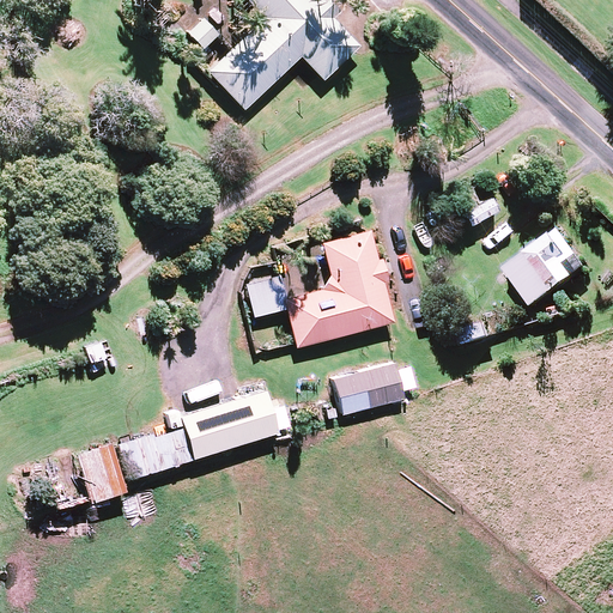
[(357,48),(313,0),(246,0),(265,20),(208,72),(242,109),(299,56),(321,80),(357,48)]
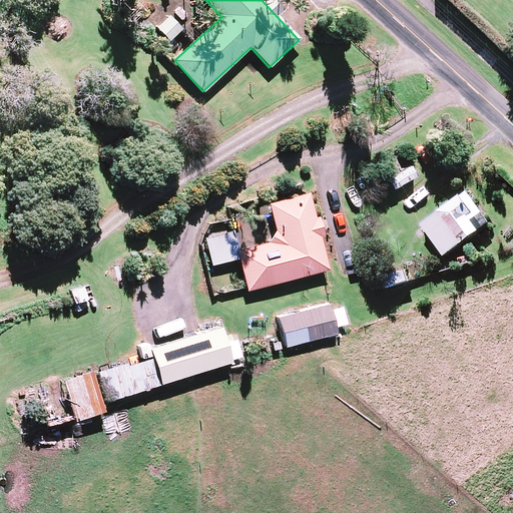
[(181,29),(169,16),(156,27),(169,40),(181,29)]
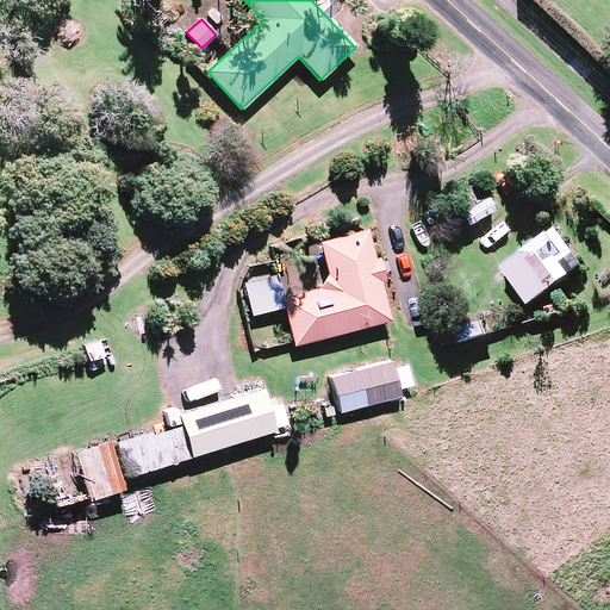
[(493,210),(487,198),(459,212),(466,225),(493,210)]
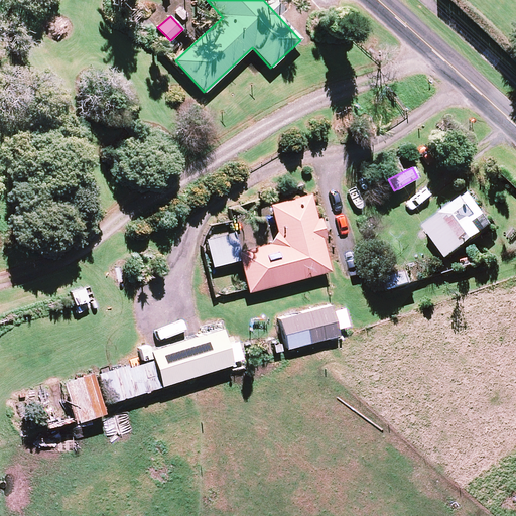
[(329,272),(319,236),(324,235),(319,218),(315,219),(309,196),(270,206),(279,242),(249,250),(244,231),(206,240),(212,267),(241,260),(249,291),(329,272)]
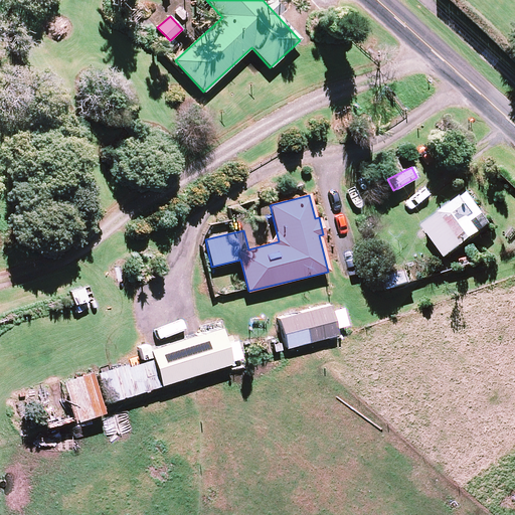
[(495,227),(472,196),(426,229),(450,261),(495,227)]
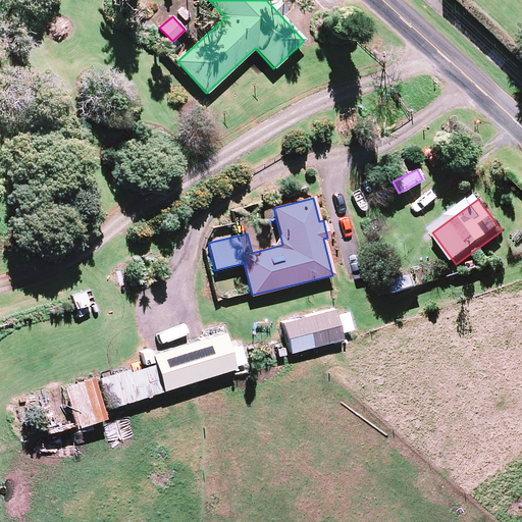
[(419,290),(413,270),(392,277),(398,297),(419,290)]
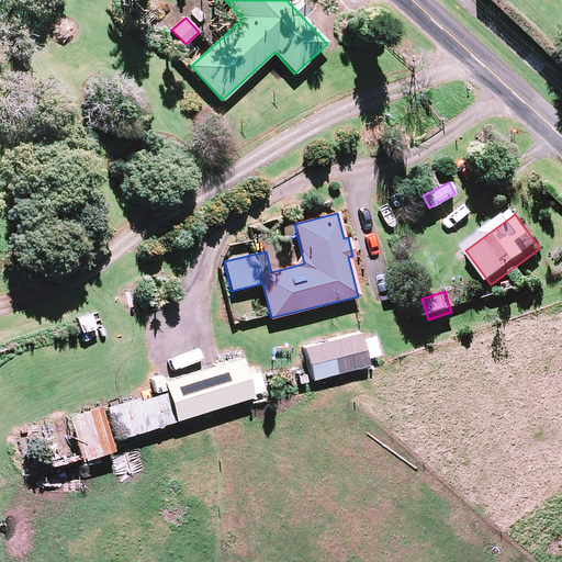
[(368,366),(360,334),(304,347),(312,379),(368,366)]
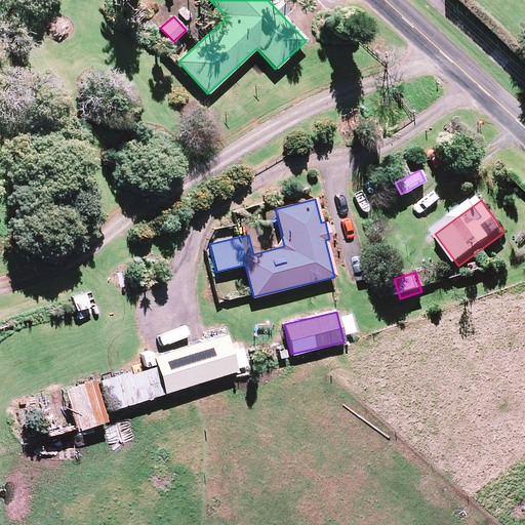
[(142,355),(147,370),(132,374),(131,371),(101,380),(110,411),(237,370),(225,333),(151,357),(150,352),(142,355)]
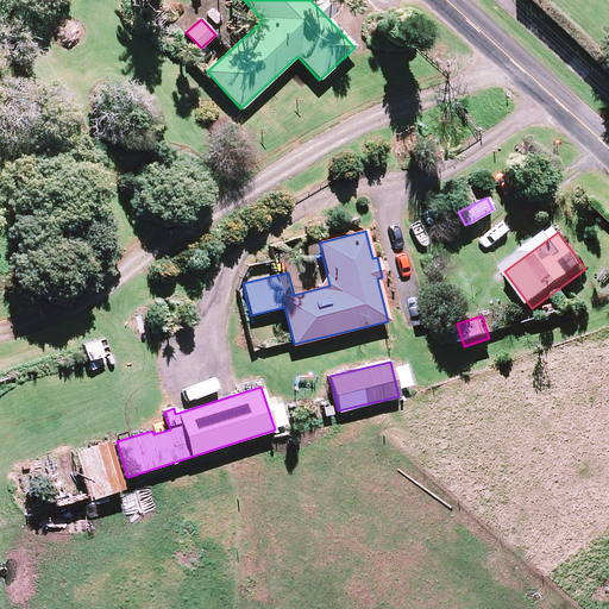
[(120,489),(107,441),(51,457),(56,472),(48,475),(57,507),(120,489)]
